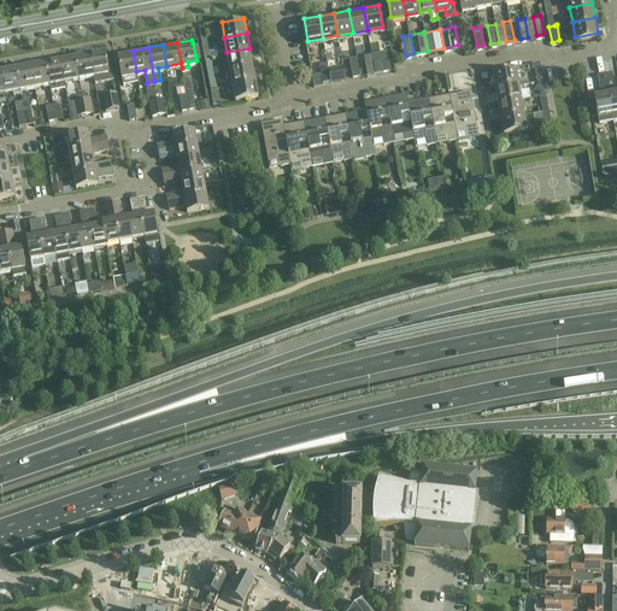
[(378,48),(381,60),(382,68),(389,66),(387,47),(378,48)]
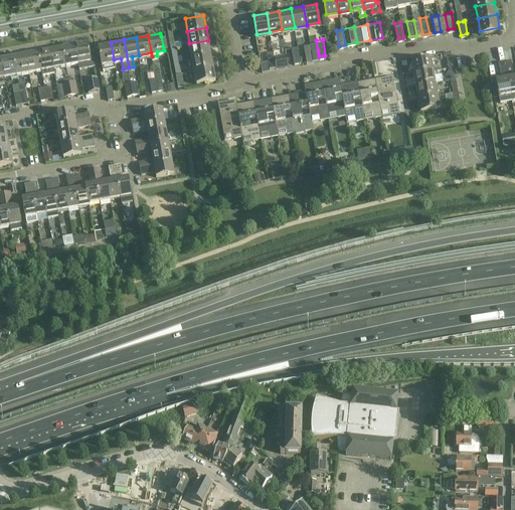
[(88,40),(75,42),(78,60),(79,65),(95,63),(95,62),(92,46),(89,46),(88,40)]
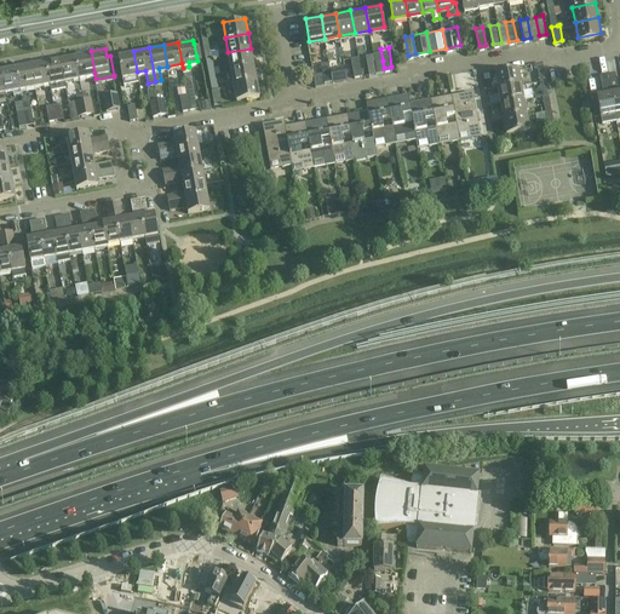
[(228,52),(231,68),(253,63),(251,49),(228,52)]
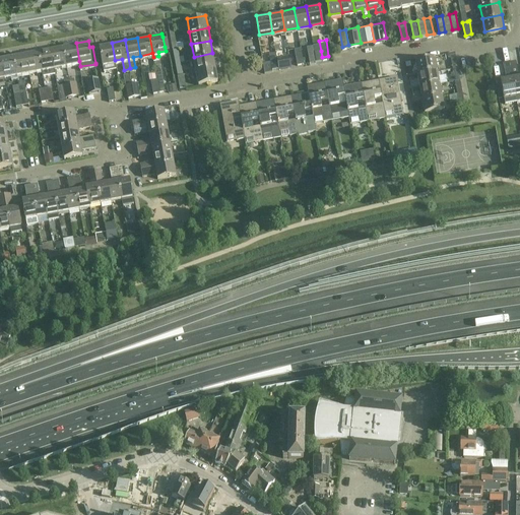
[(310,59),(316,58),(313,42),(307,44),(310,59)]
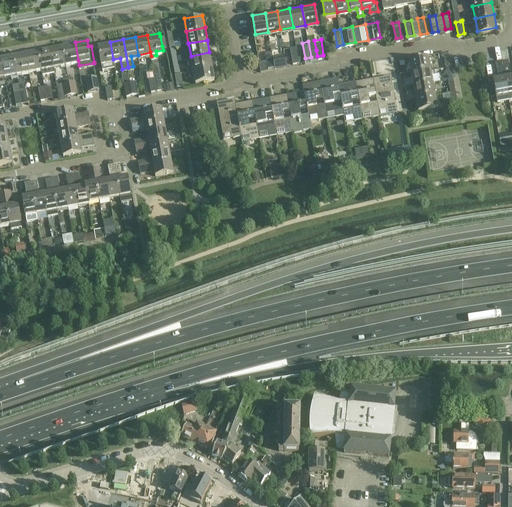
[(75,42),(62,44),(66,62),(78,60),(75,42)]
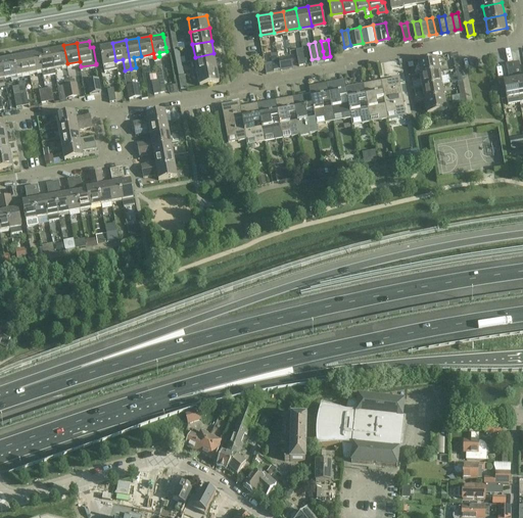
[(116,66),(115,60),(112,43),(99,45),(103,63),(104,68),(116,66)]
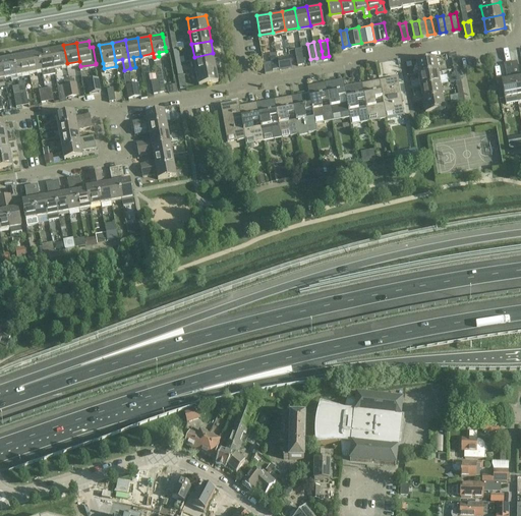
[(54,66),(67,63),(63,45),(51,48),(54,66)]
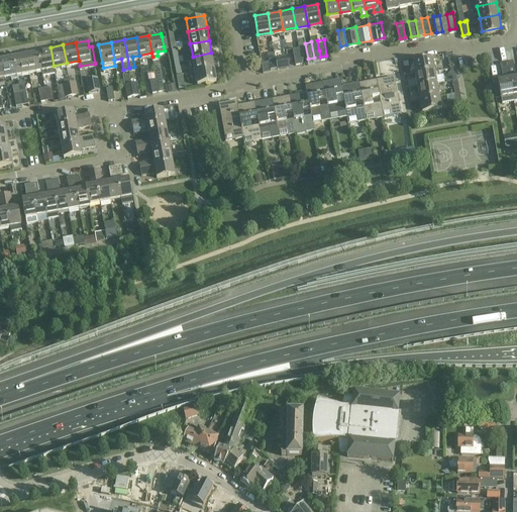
[(302,61),(299,44),(292,45),(295,62),(302,61)]
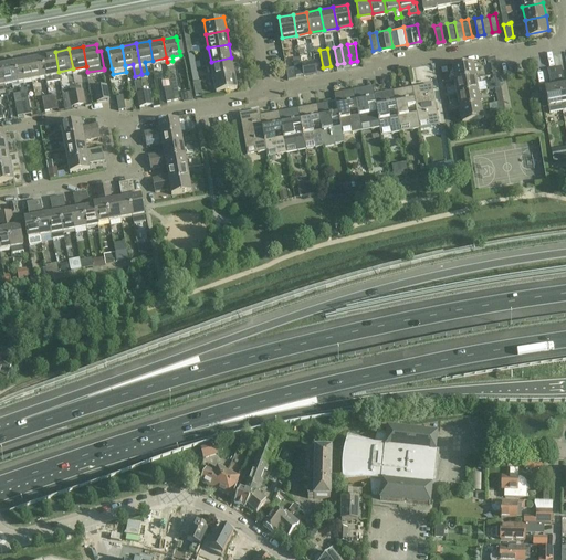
[(316,69),(313,51),(306,52),(310,70),(316,69)]
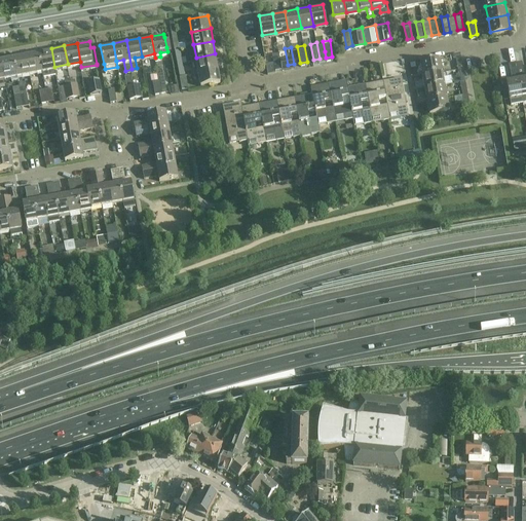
[(51,48),(39,50),(42,69),(54,67),(51,48)]
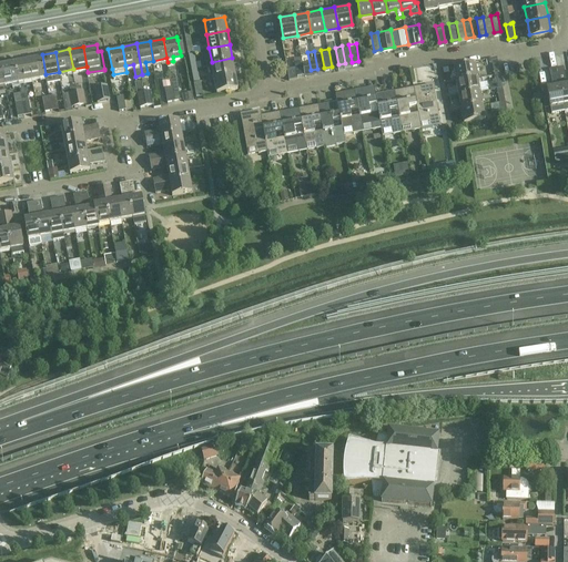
[(304,71),(301,53),(294,54),(297,72),(304,71)]
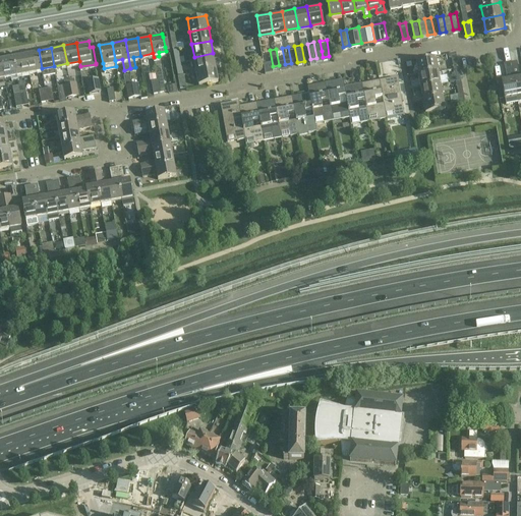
[(26,52),(30,70),(42,68),(39,50),(26,52)]
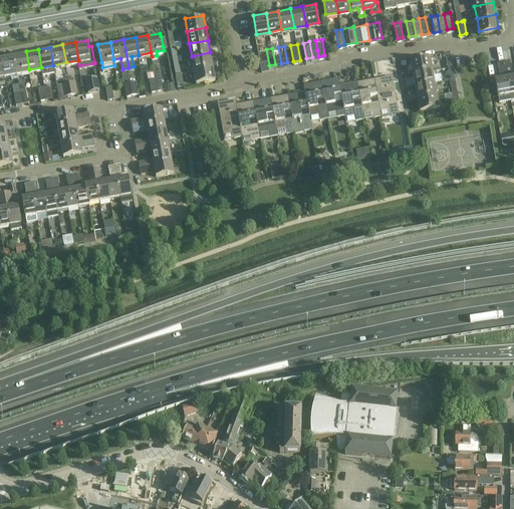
[(26,51),(13,53),(17,71),(29,69),(26,51)]
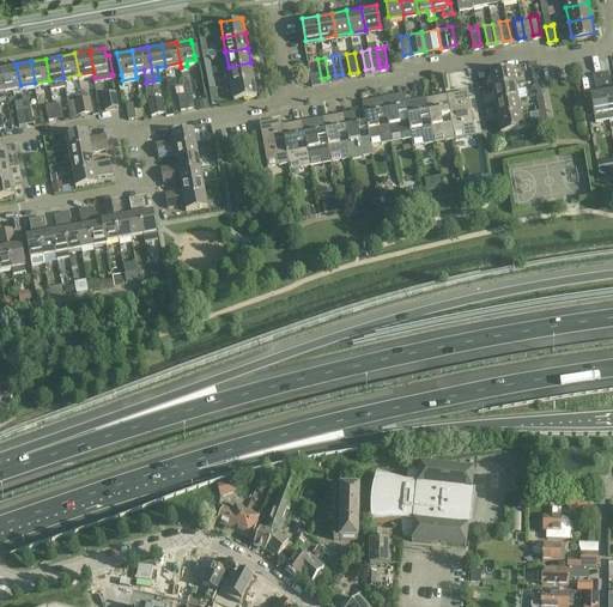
[(253,77),(250,62),(229,67),(231,82),(253,77)]
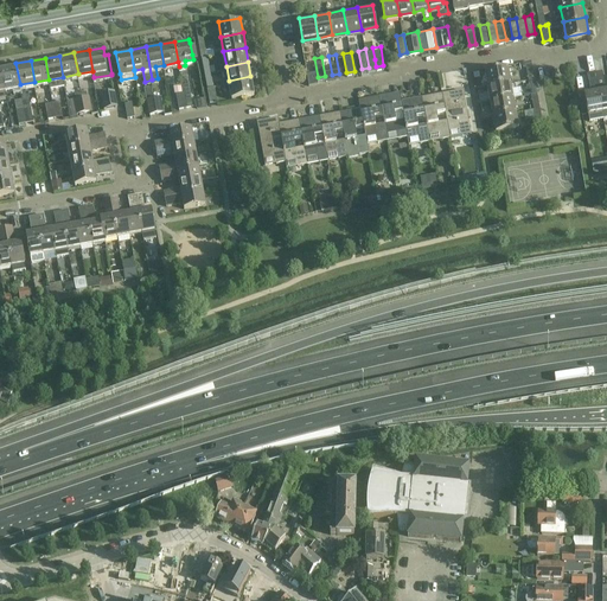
[(1,66),(5,88),(20,84),(16,63),(1,66)]
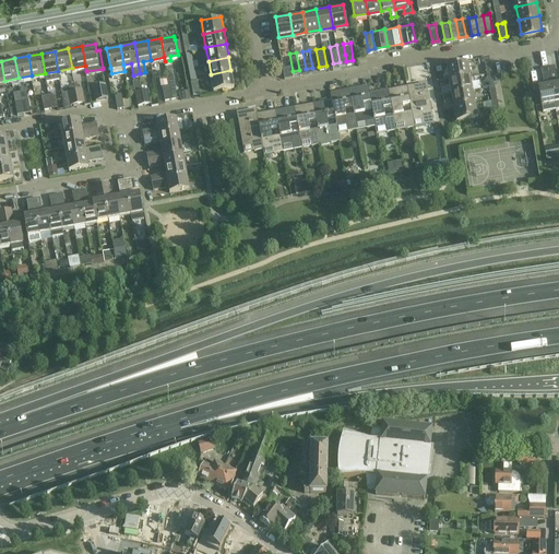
[(447,63),(449,77),(470,73),(467,59),(447,63)]
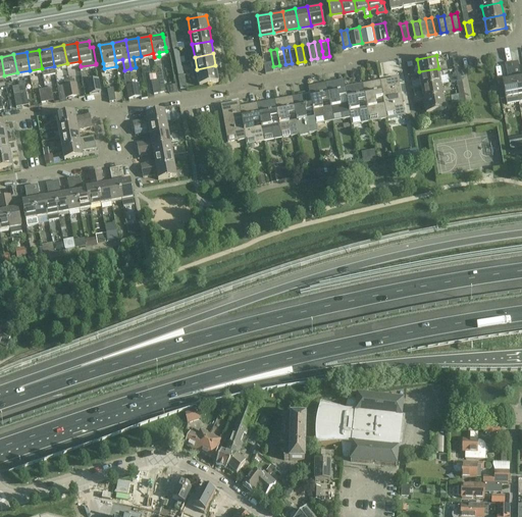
[(514,58),(511,58),(519,98),(521,97),(521,73),(518,57),(514,58)]
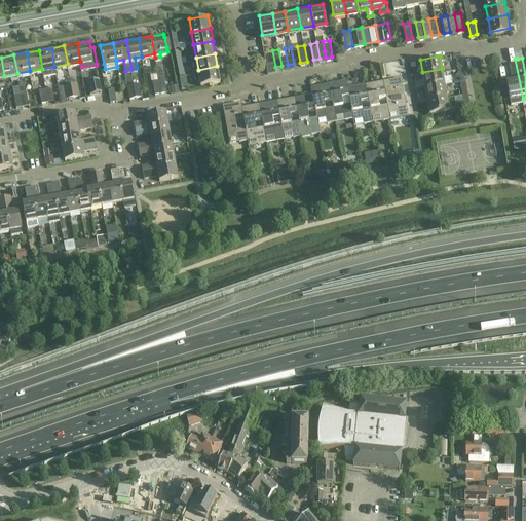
[(511,101),(523,99),(515,59),(509,60),(512,77),(506,78),(510,95),(511,101)]
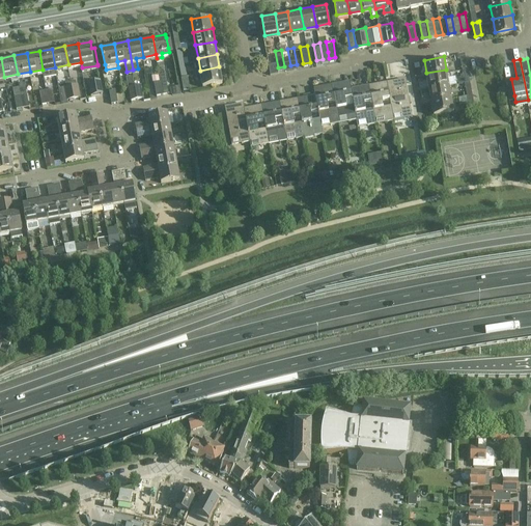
[(219,66),(200,71),(202,83),(222,80),(219,66)]
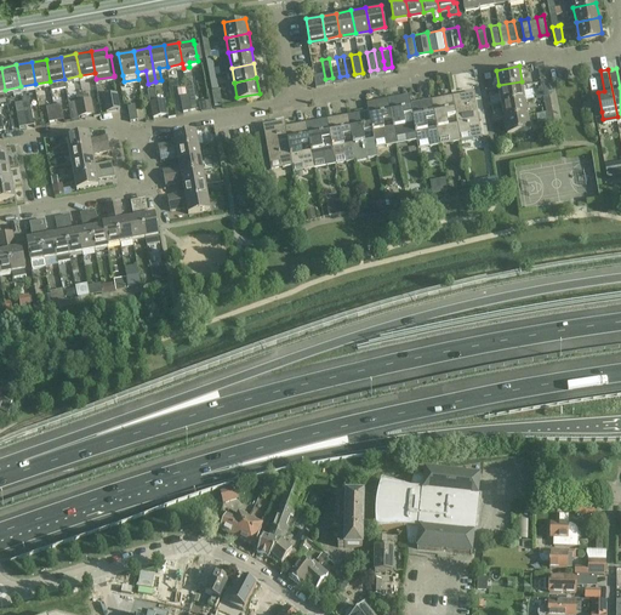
[(524,96),(523,87),(522,81),(499,85),(501,101),(524,96)]
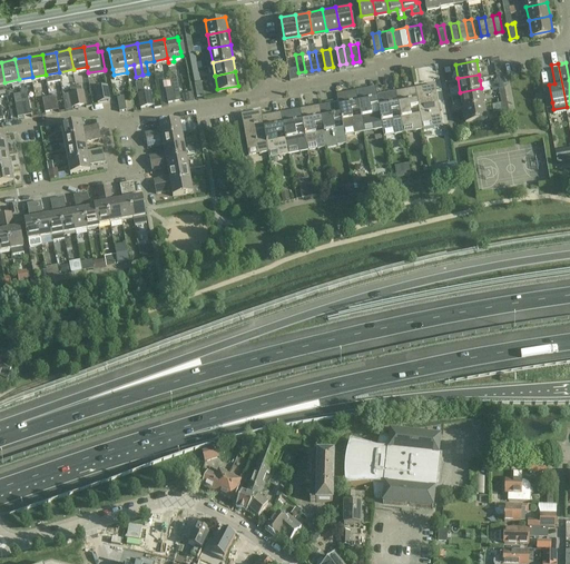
[(202,78),(199,78),(194,79),(197,94),(204,91),(202,78)]
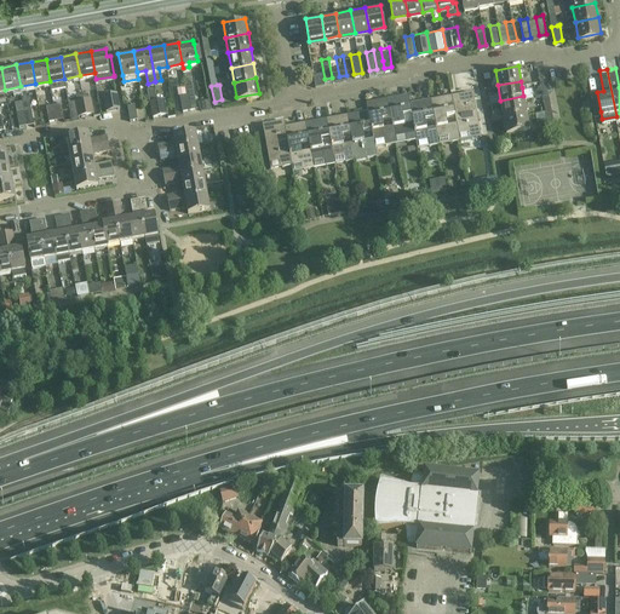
[(472,87),(451,91),(454,110),(457,119),(458,130),(469,127),(470,135),(481,132),(472,87)]
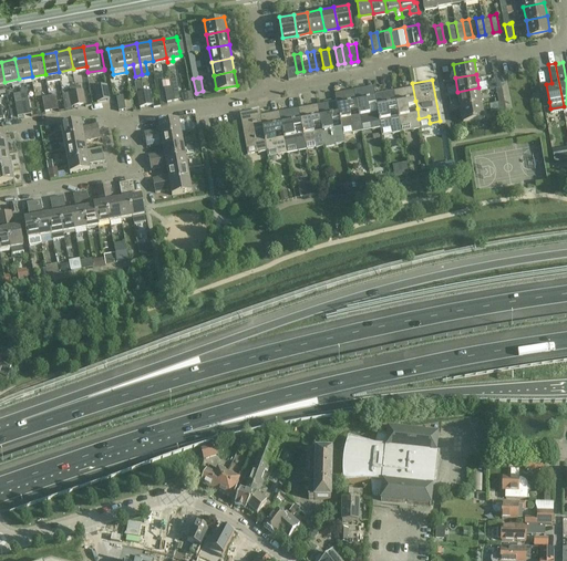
[(105,96),(103,82),(96,83),(99,97),(105,96)]
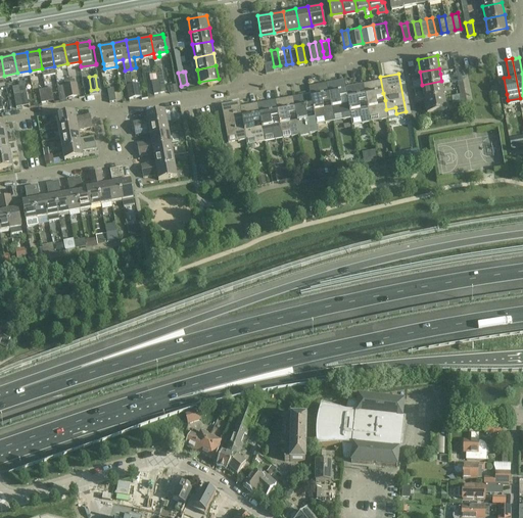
[(163,76),(157,77),(160,89),(167,88),(163,76)]
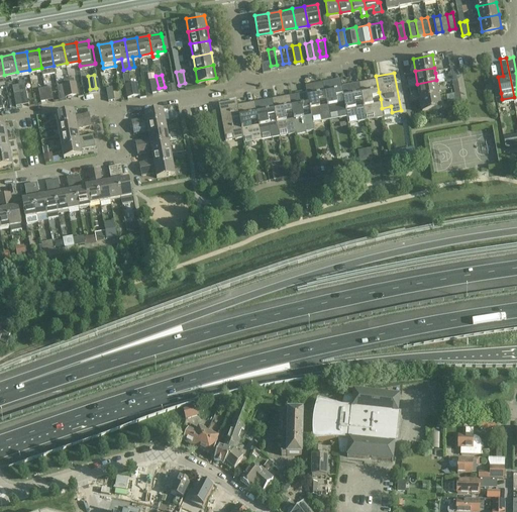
[(151,90),(159,88),(156,76),(154,76),(149,77),(151,90)]
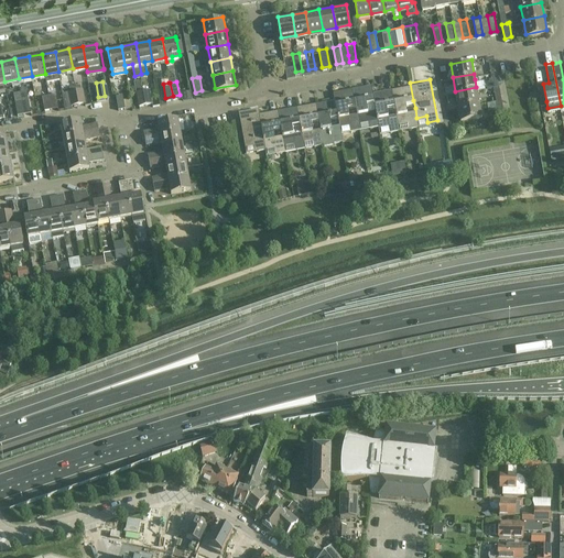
[(371,83),(353,86),(356,104),(357,110),(358,120),(368,119),(369,126),(378,123),(379,123),(372,90),(373,90),(371,83)]
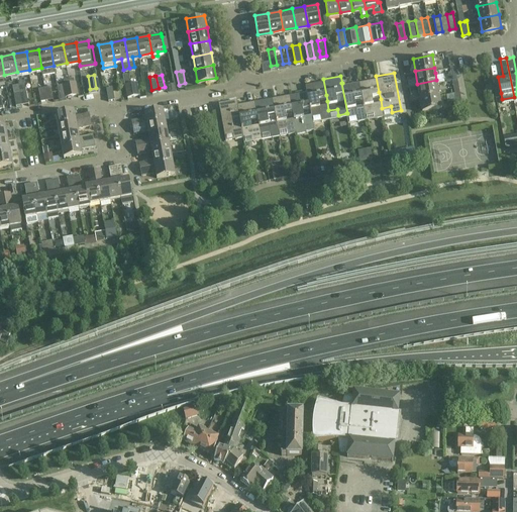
[(376,76),(359,80),(362,95),(364,102),(365,111),(374,109),(375,115),(383,114),(382,108),(381,99),(373,100),(372,94),(379,92),(376,76)]
